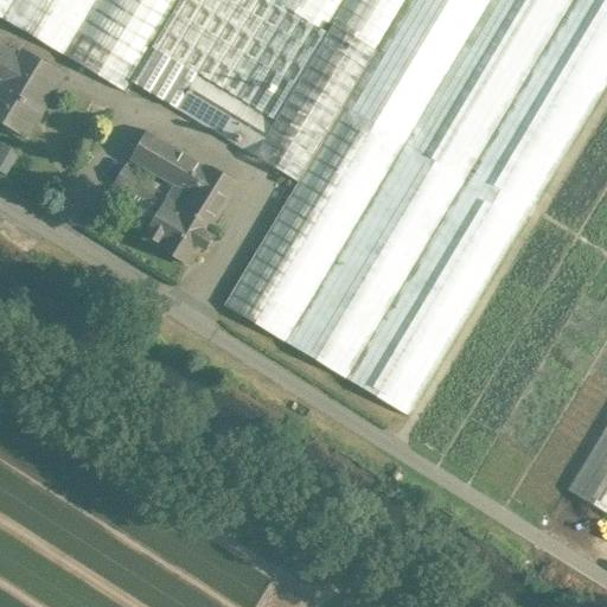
[(179,0),(0,0),(0,19),(125,94),(179,0)]
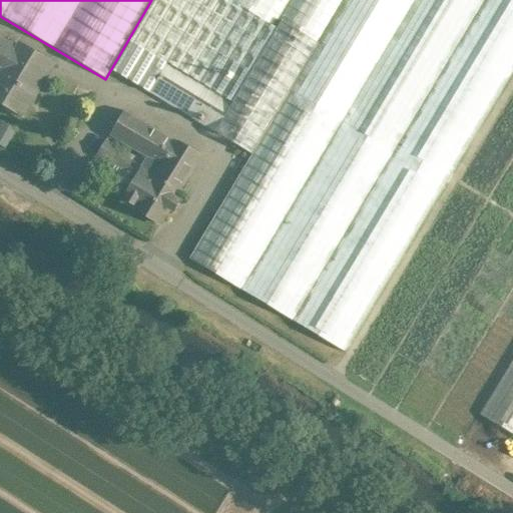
[(226,0),(159,0),(116,73),(214,132),(277,30),(247,12),(202,87),(197,83),(241,9),(226,0)]
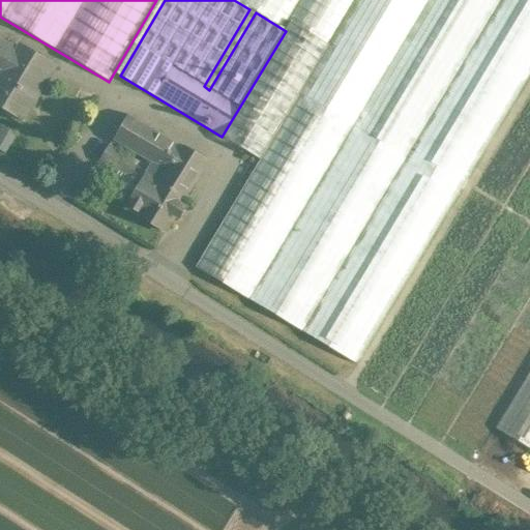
[(260,159),(196,267),(302,332),(501,0),(355,0),(328,46),(260,159)]
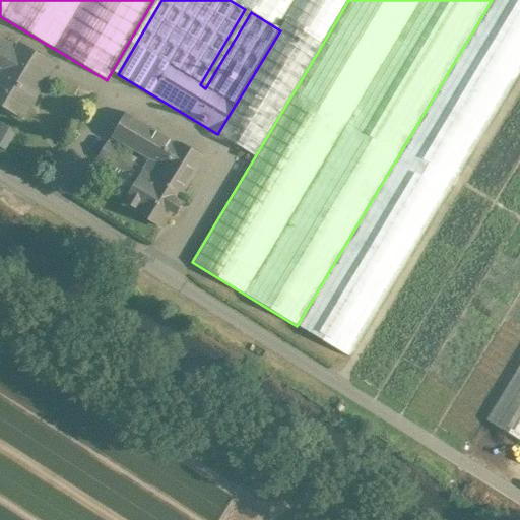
[(230,0),(245,9),(251,12),(280,30),(285,21),(322,45),(348,0),(230,0)]
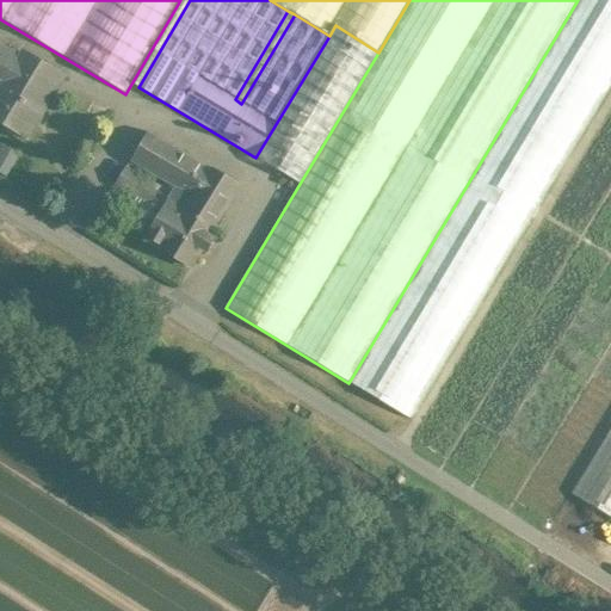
[(610,0),(578,0),(349,383),(411,420),(610,85),(610,0)]
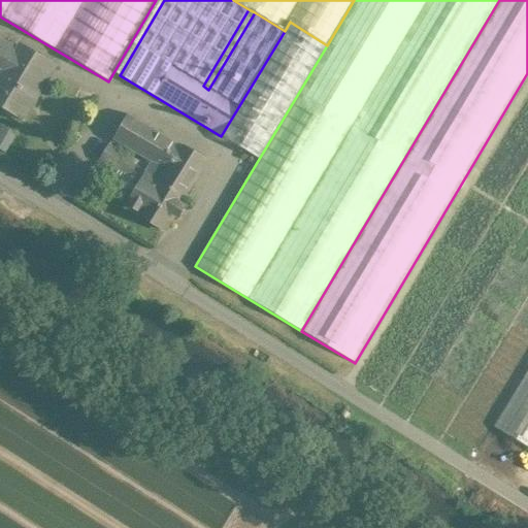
[(285,31),(221,136),(259,159),(327,45),(290,22),(285,31)]
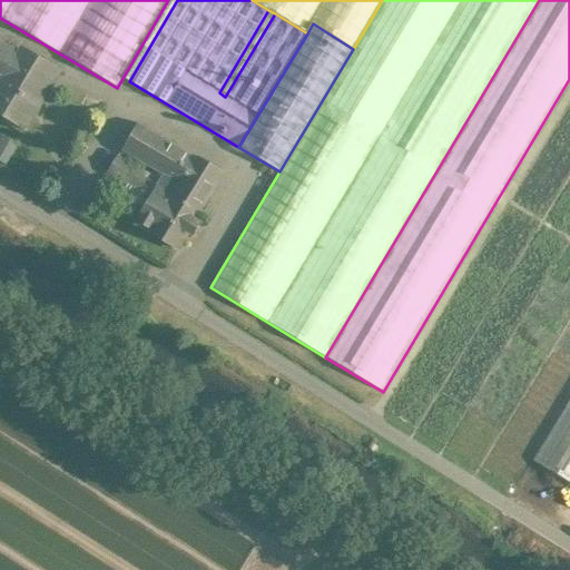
[(36,64),(0,41),(0,116),(18,127),(40,91),(47,96),(61,71),(39,58),(36,64)]
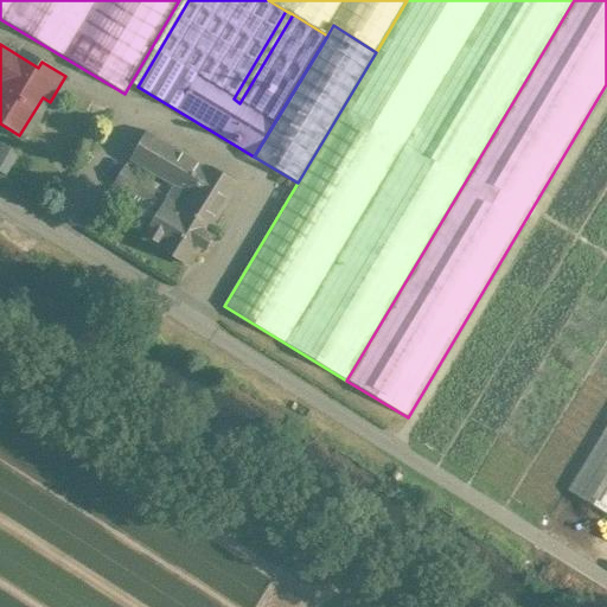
[(176,187),(145,238),(189,266),(217,218),(211,215),(232,180),(208,166),(206,167),(146,132),(129,160),(176,187)]
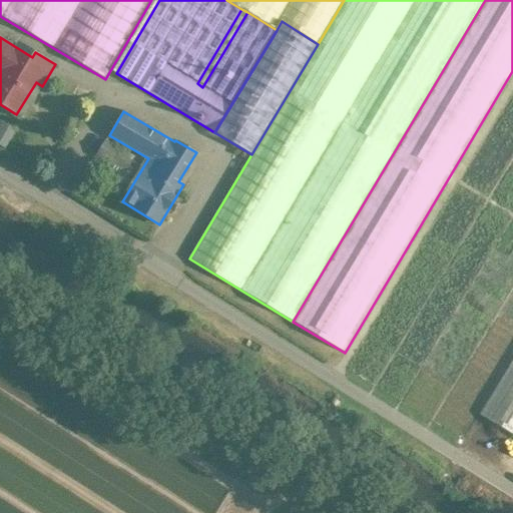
[(512,359),(479,415),(512,435),(512,359)]
